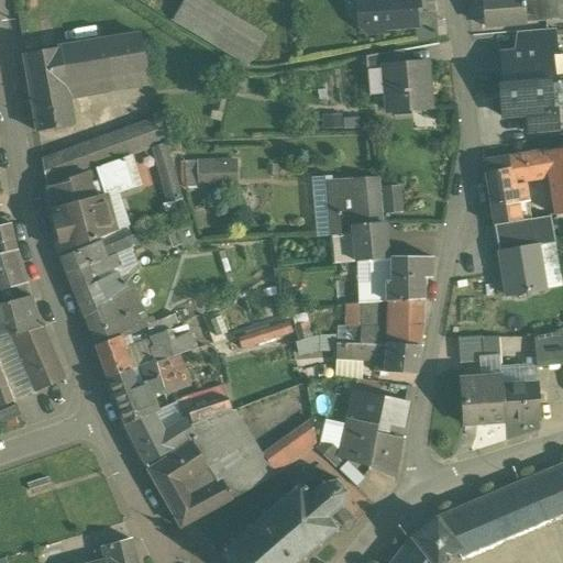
[(264,37),(201,0),(184,0),(170,23),(246,68),(264,37)]
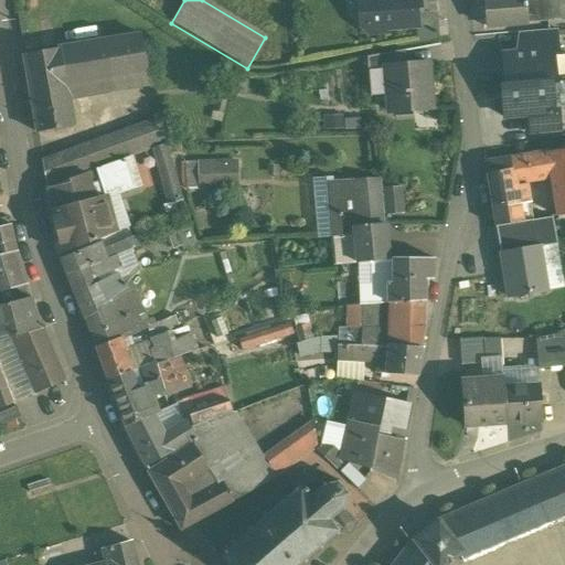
[(362,0),(363,8),(359,12),(360,27),(369,33),(384,32),(384,30),(416,27),(414,7),(418,1),(417,0),(362,0)]
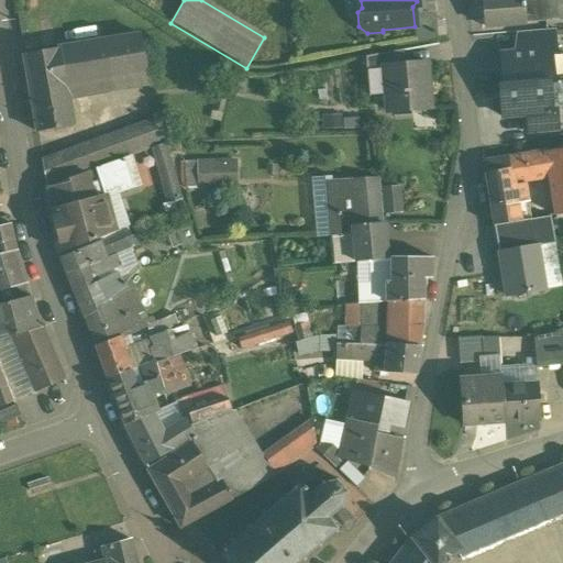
[(522,0),(481,0),(483,28),(525,24),(522,0)]
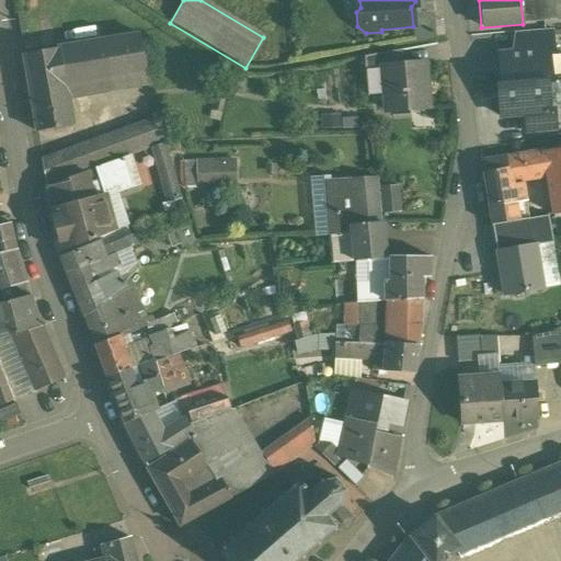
[(549,0),(521,0),(523,24),(551,22),(549,0)]
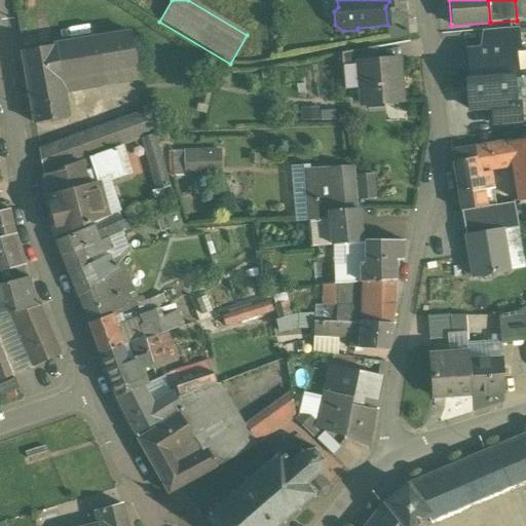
[(518,28),(484,31),(485,49),(485,50),(514,48),(514,49),(520,49),(518,28)]
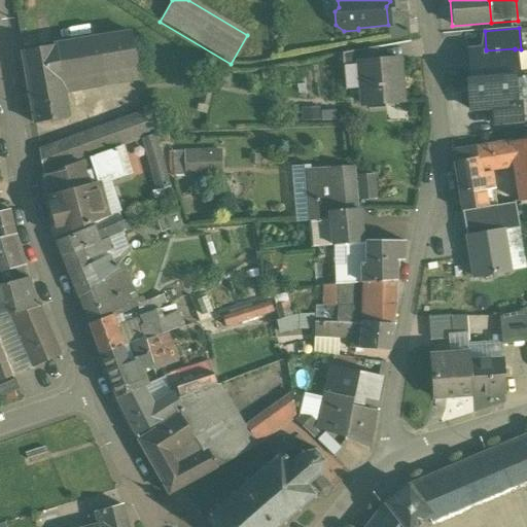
[(131,33),(54,46),(62,94),(139,80),(131,33)]
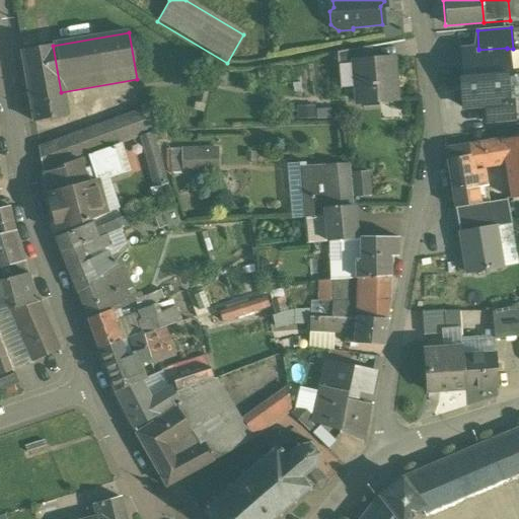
[(53,46),(20,51),(33,122),(65,117),(61,92),(53,46)]
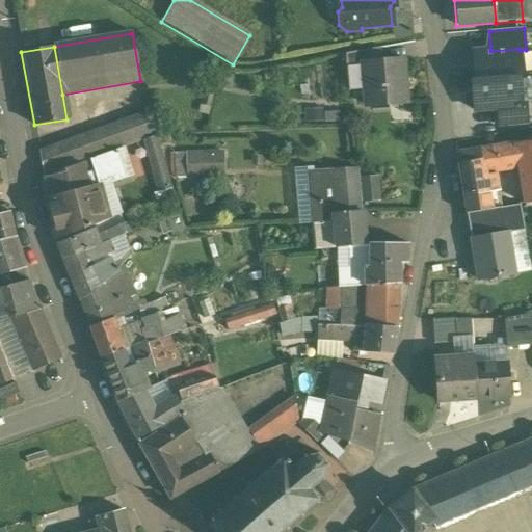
[(379,47),(344,54),(346,68),(361,67),(361,64),(381,62),(379,47)]
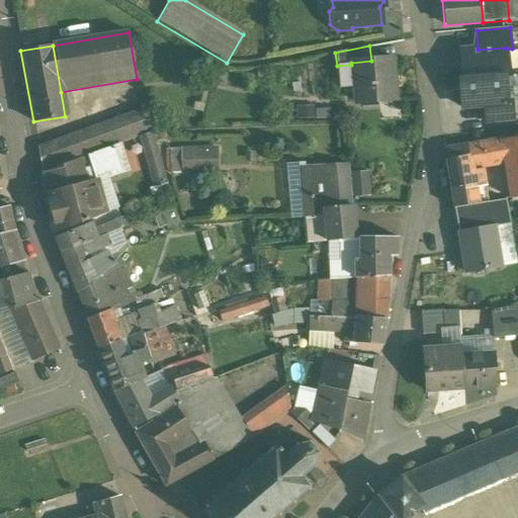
[(478,50),(478,49),(460,51),(463,78),(463,79),(504,76),(508,76),(506,49),(506,48),(478,50)]
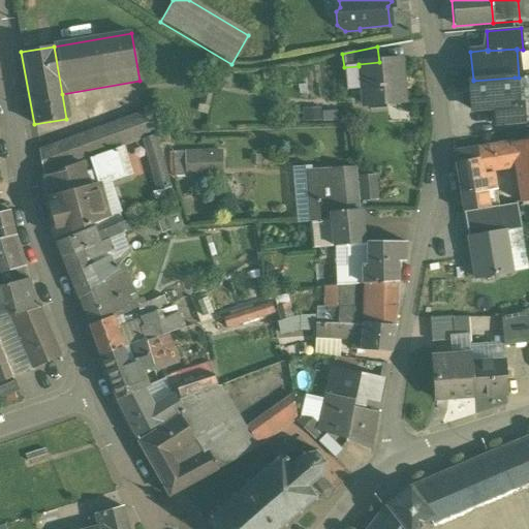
[(379,62),(359,64),(359,66),(363,105),(404,101),(401,60),(379,62)]
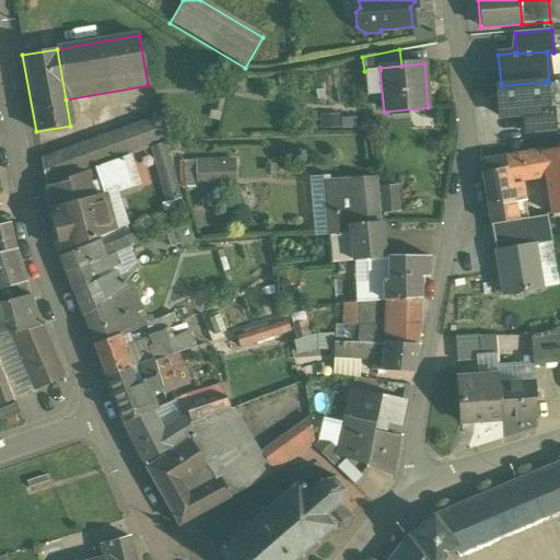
[(545,82),(501,85),(501,84),(497,84),(499,116),(524,114),(524,113),(548,112),(548,111),(545,82)]
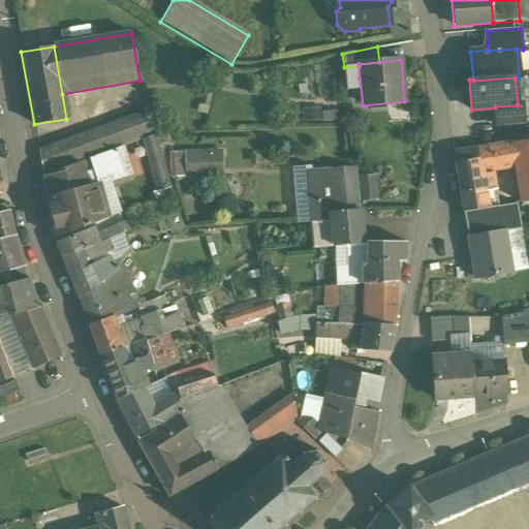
[(213,89),(203,87),(198,104),(208,106),(213,89)]
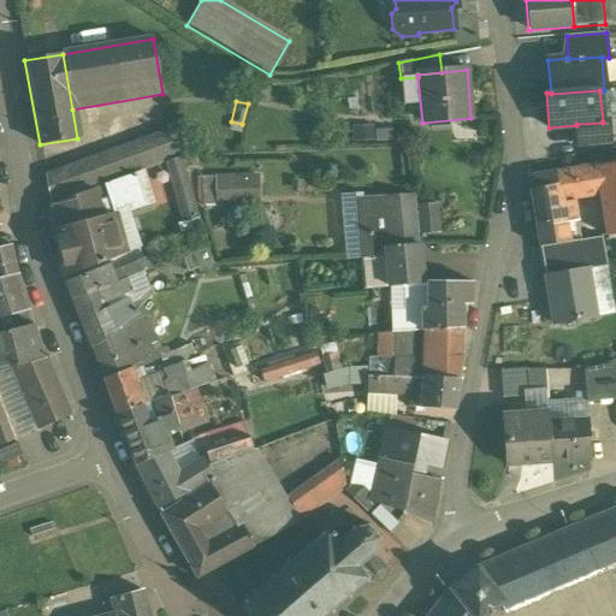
[(603,123),(576,124),(576,125),(578,144),(609,142),(608,120),(603,122),(603,123)]
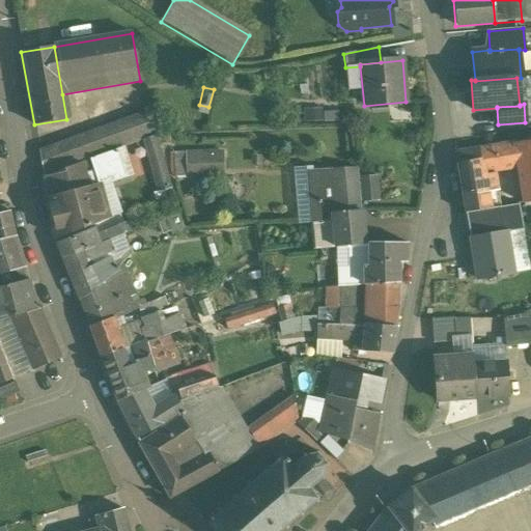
[(302,110),(302,120),(337,119),(337,109),(302,110)]
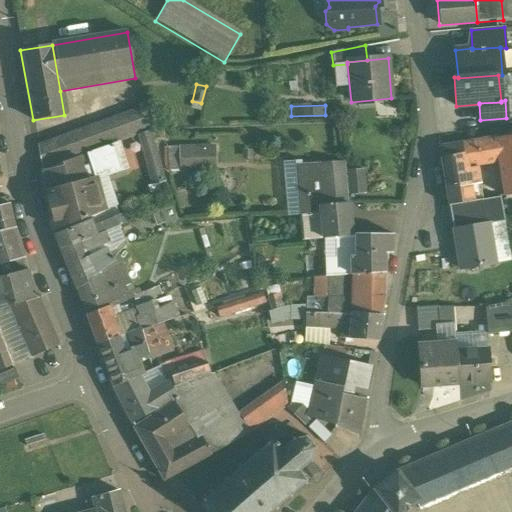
[(142,110),(114,120),(121,140),(136,136),(150,130),(142,110)]
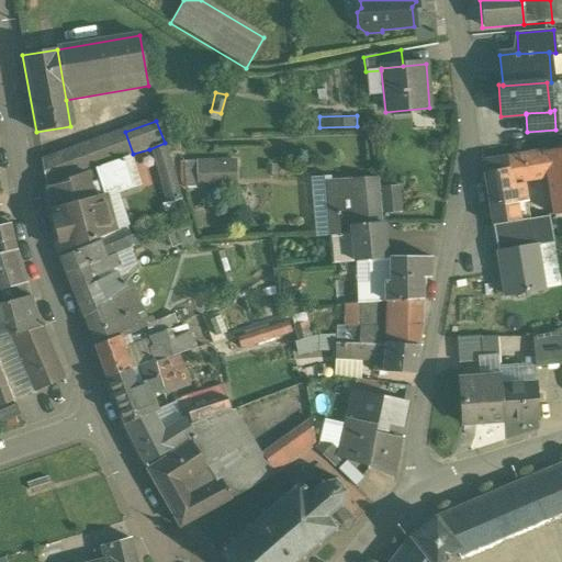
[(125,132),(42,161),(46,186),(123,158),(133,154),(125,132)]
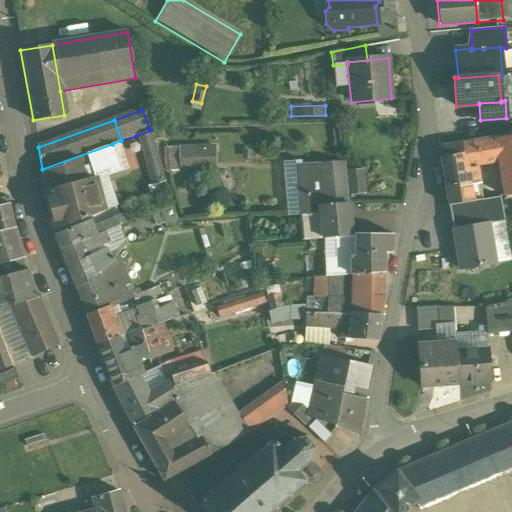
[(167,187),(150,130),(136,136),(151,184),(147,185),(149,193),(167,187)]
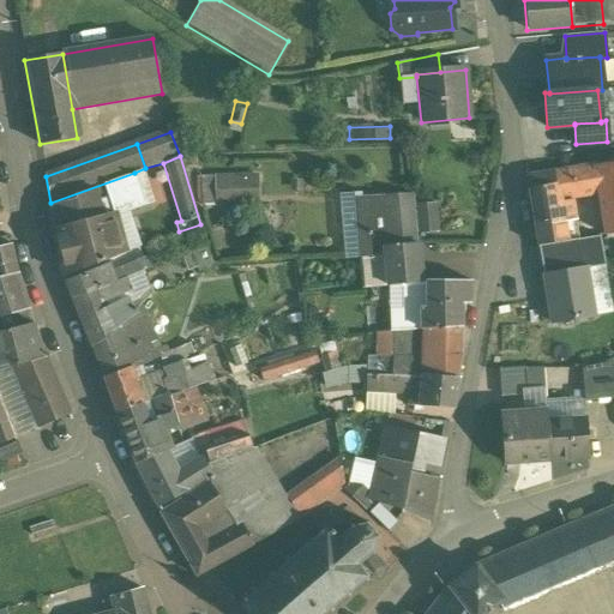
[(613,162),(594,166),(599,193),(605,234),(613,233),(613,162)]
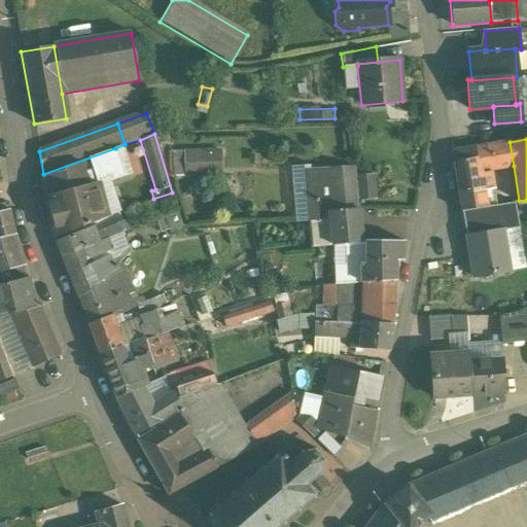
[(510,142),(455,151),(457,161),(453,162),(461,212),(487,208),(484,190),(492,189),(489,170),(514,166),(510,142)]
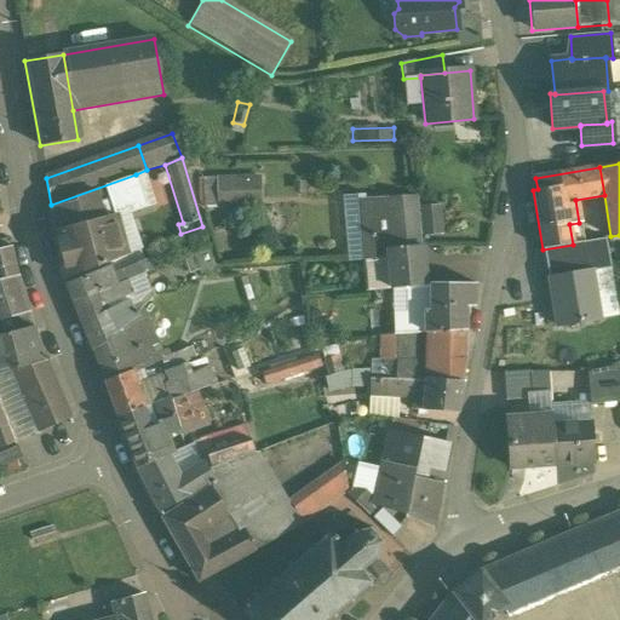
[(136,174),(93,190),(102,217),(114,213),(115,218),(147,207),(136,174)]
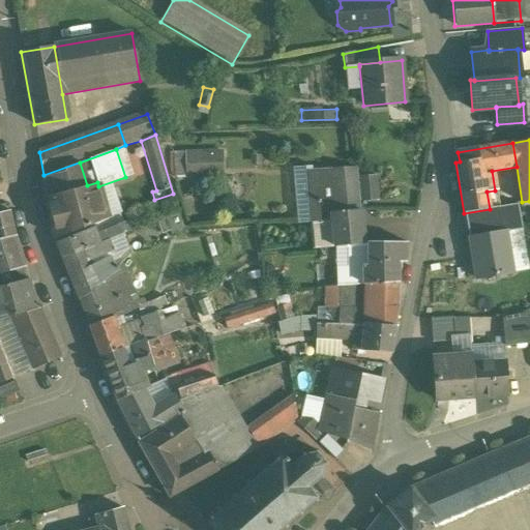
[(224,151),(187,152),(188,177),(225,176),(224,151)]
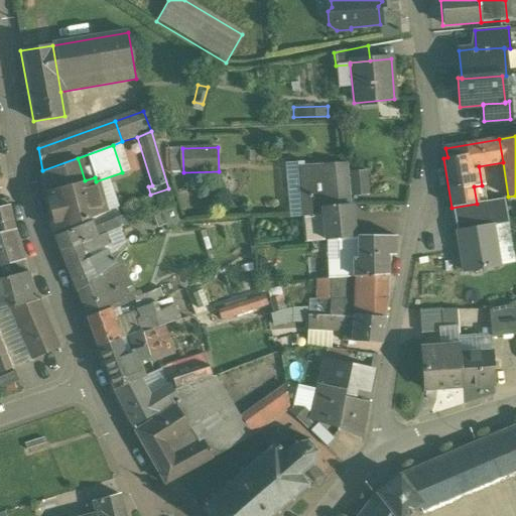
[(56,169),(42,171),(45,190),(85,180),(78,158),(56,166),(56,169)]
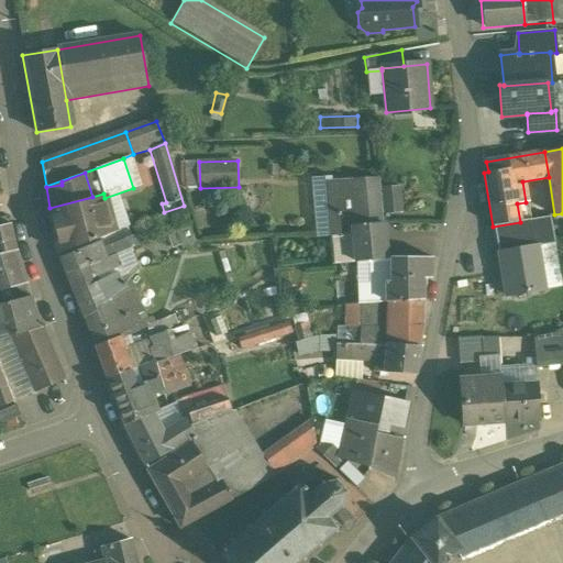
[(378,178),(328,181),(335,265),(370,262),(386,261),(383,224),(382,224),(378,178)]
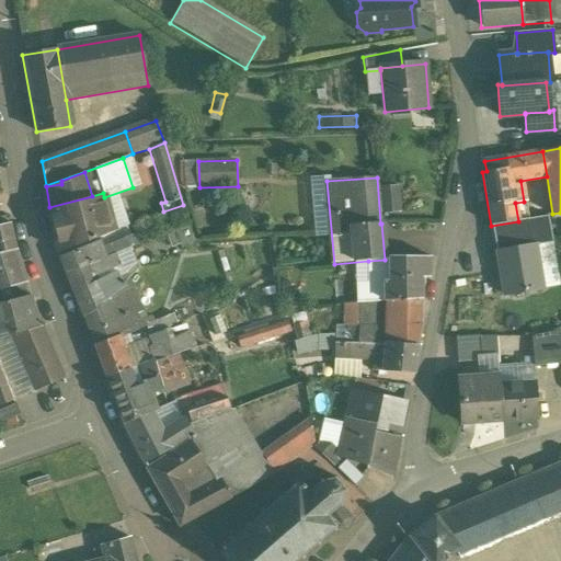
[(92,196),(49,207),(58,251),(79,244),(115,230),(104,197),(103,193),(92,196)]
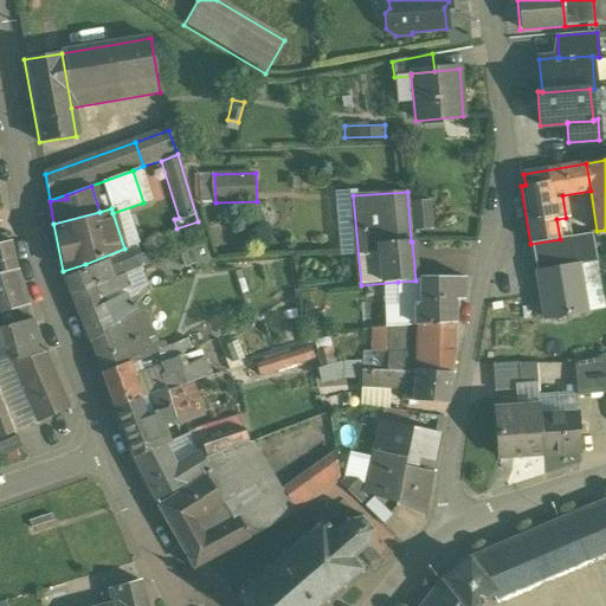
[(560,239),(530,244),(535,274),(579,266),(598,263),(593,233),(560,239)]
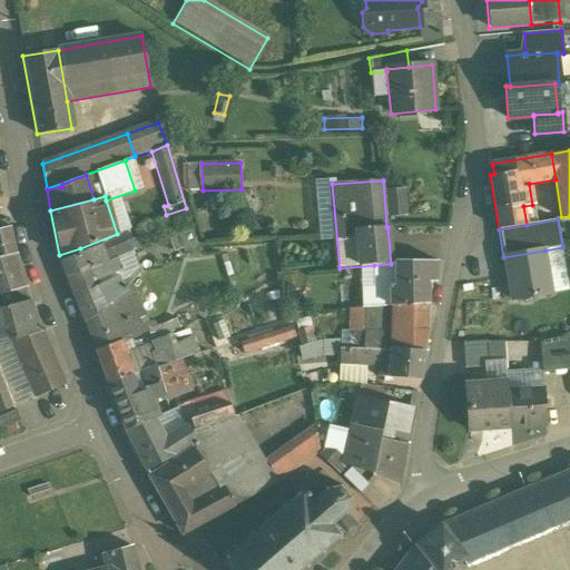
[(2,227),(0,227),(0,256),(17,253),(10,226),(2,227)]
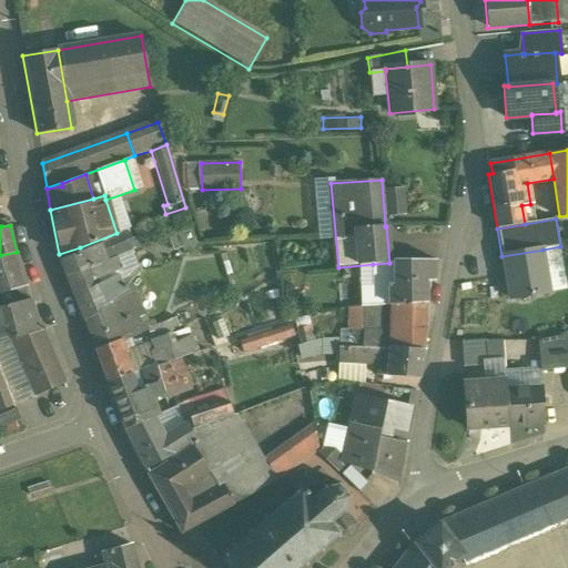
[(194,239),(182,244),(185,254),(198,250),(194,239)]
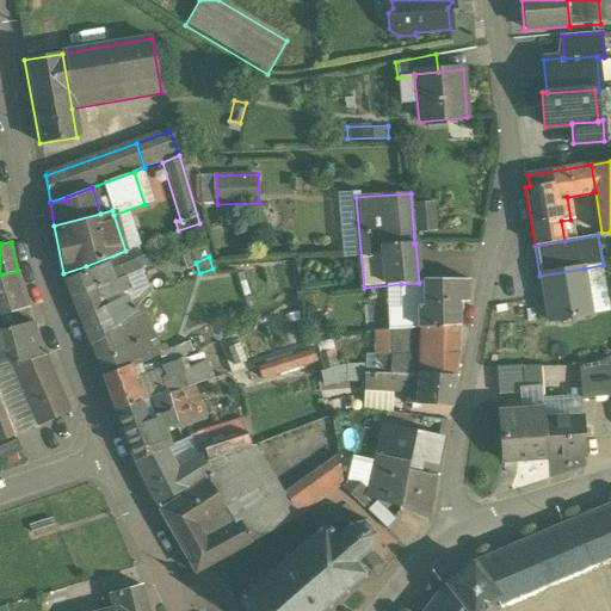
[(109,263),(91,270),(97,287),(107,282),(116,279),(112,272),(109,263)]
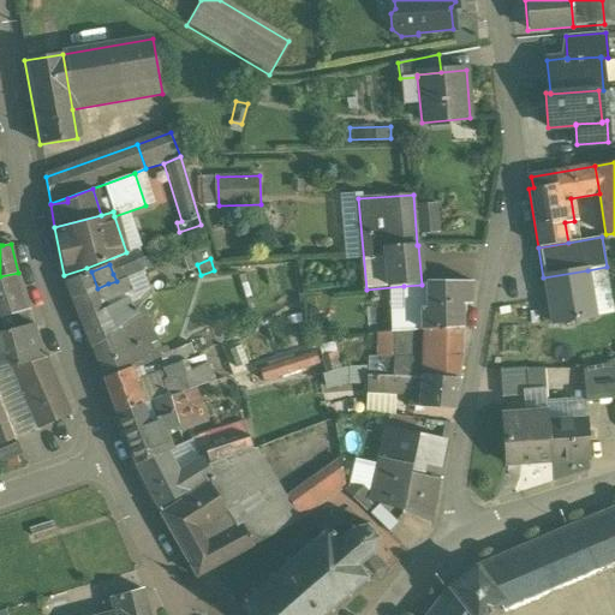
[(126,269),(113,274),(117,281),(129,276),(126,269)]
